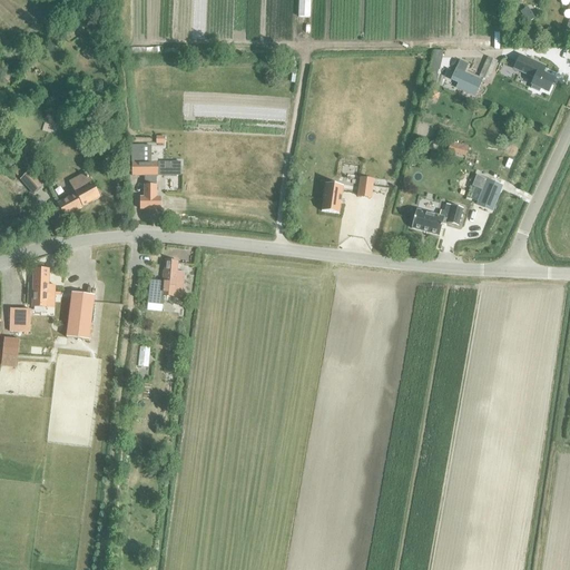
[(298,0),(298,18),(310,18),(310,0),(298,0)]
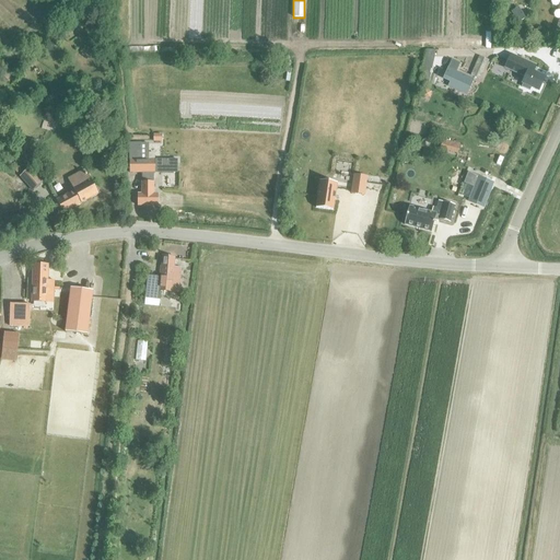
[(517,9),(511,12),(517,23),(524,19),(517,9)]
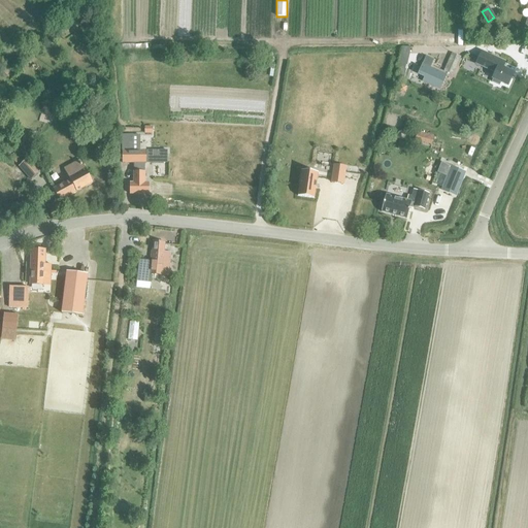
[(482,53),(475,65),(491,71),(492,70),(495,72),(492,79),(507,86),(513,74),(502,69),(504,63),(482,53)]
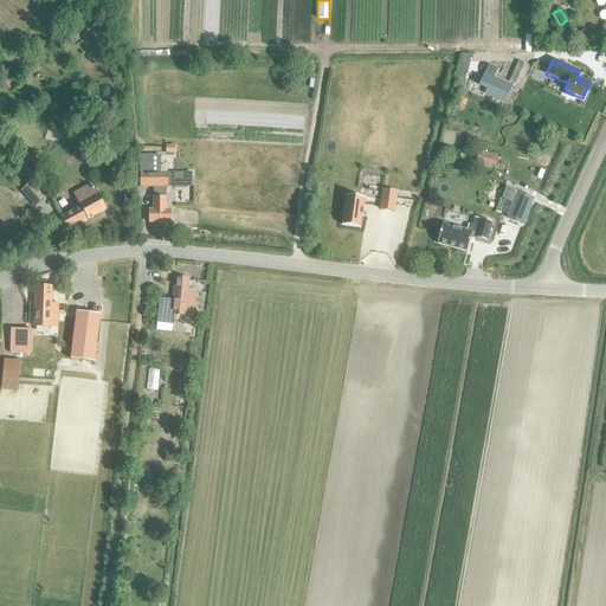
[(509,82),(520,86),(528,66),(517,62),(509,82)]
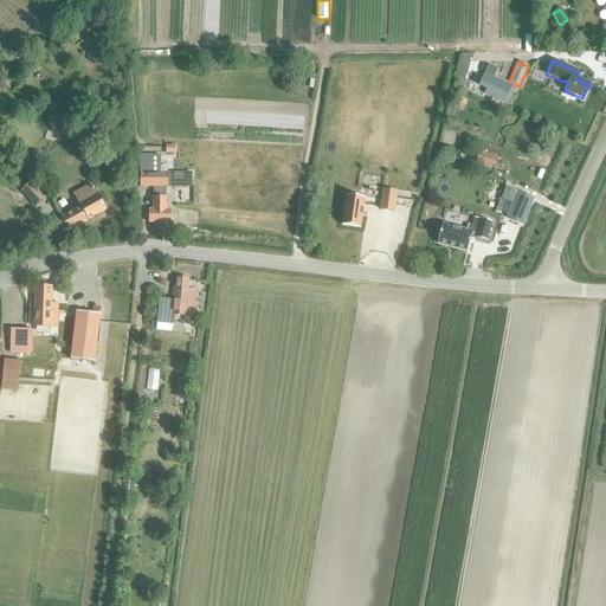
[(489,66),(479,85),(488,89),(485,95),(503,103),(510,86),(492,78),(496,70),(489,66)]
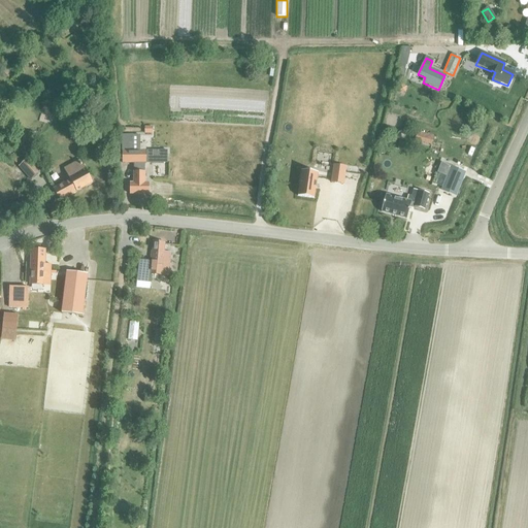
[(397,64),(395,74),(402,77),(404,70),(405,66),(397,64)]
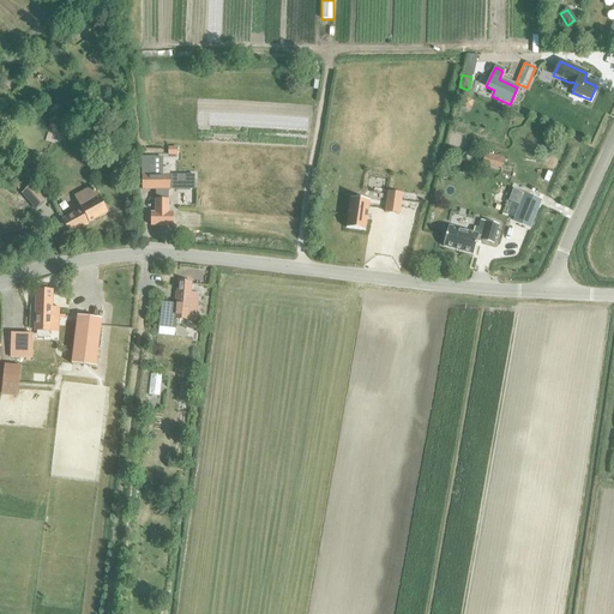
[(486,155),(483,164),(501,169),(504,160),(486,155)]
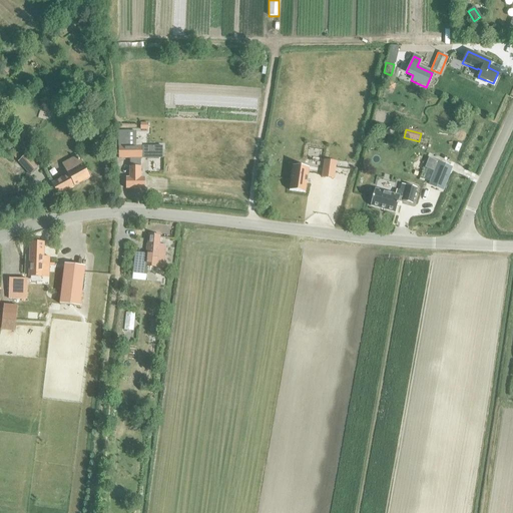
[(128,132),(118,131),(118,158),(129,158),(140,158),(151,158),(162,158),(162,147),(151,147),(136,147),(128,147),(128,132)]
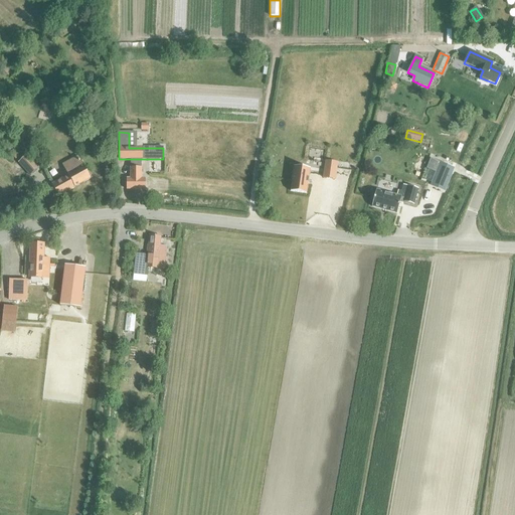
[(18,163),(29,176),(38,168),(27,155),(18,163)]
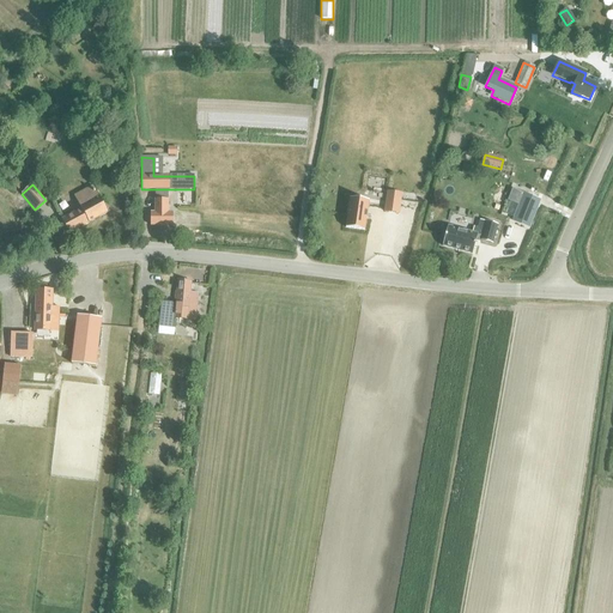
[(80,210),(61,220),(70,235),(108,213),(92,186),(73,196),(80,210)]
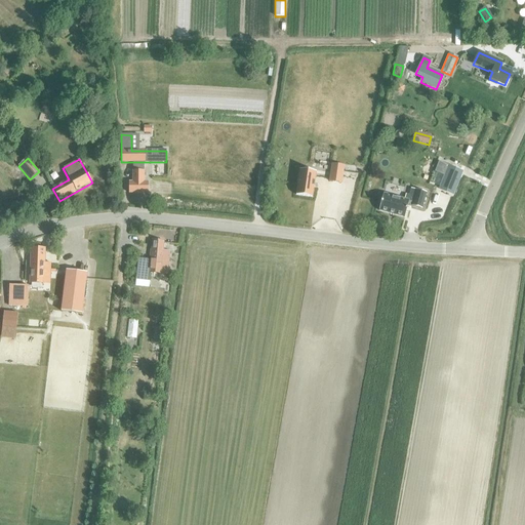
[(132,183),(128,183),(128,194),(148,194),(148,183),(144,183),(144,171),(144,162),(132,162),(132,171),(132,183)]
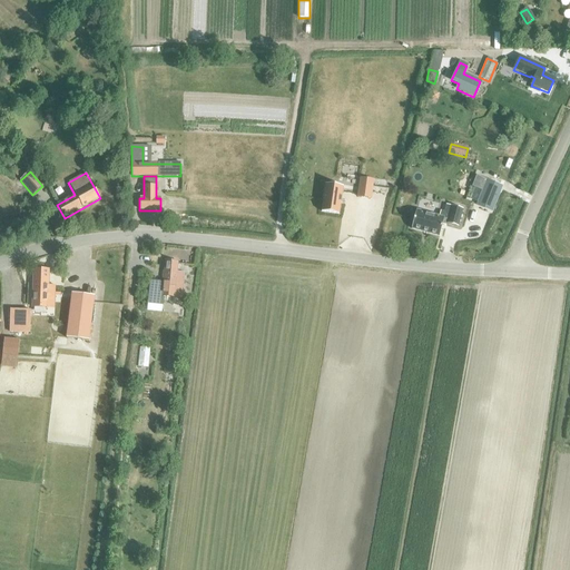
[(477,177),(473,186),(473,187),(483,190),(478,203),(477,206),(491,212),(501,187),(477,177)]
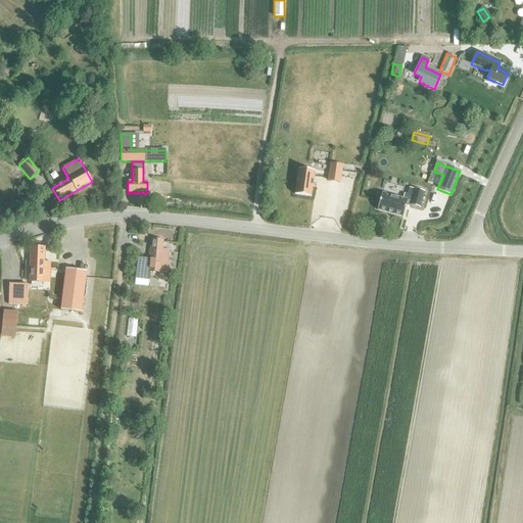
[(330,163),(328,180),(340,182),(342,165),(330,163)]
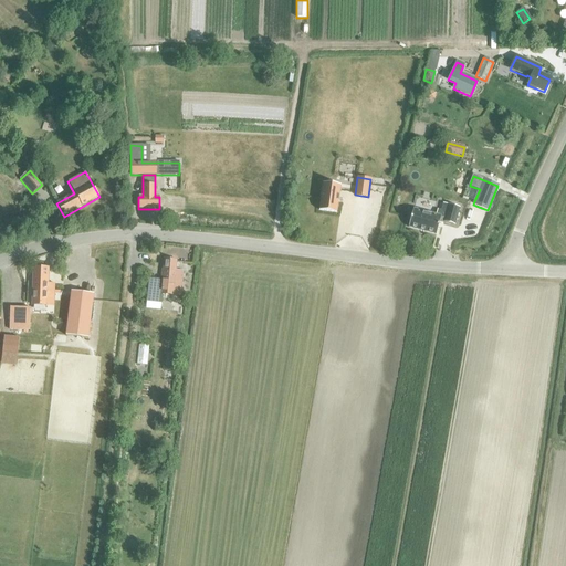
[(323,184),(320,209),(336,212),(341,186),(323,184)]
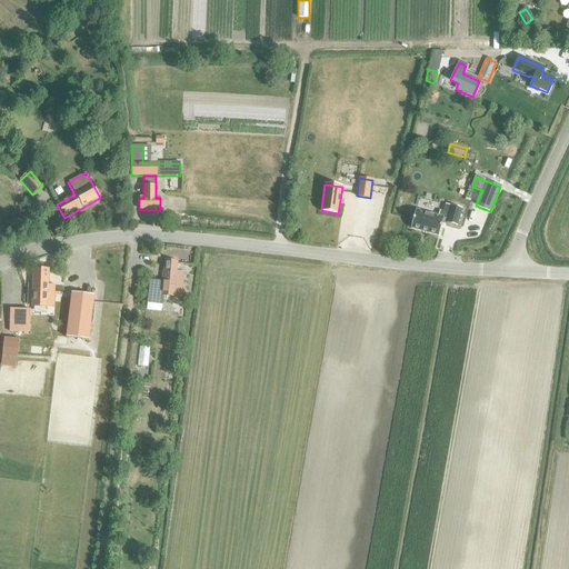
[(416,210),(410,229),(437,237),(440,221),(445,223),(456,227),(460,210),(449,207),(448,213),(440,211),(438,217),(416,210)]
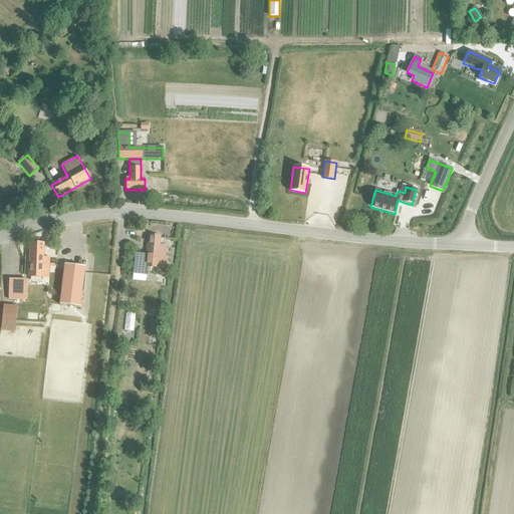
[(129,253),(126,273),(134,274),(145,275),(146,267),(164,269),(166,247),(159,246),(160,237),(150,236),(148,255),(136,254),(129,253)]
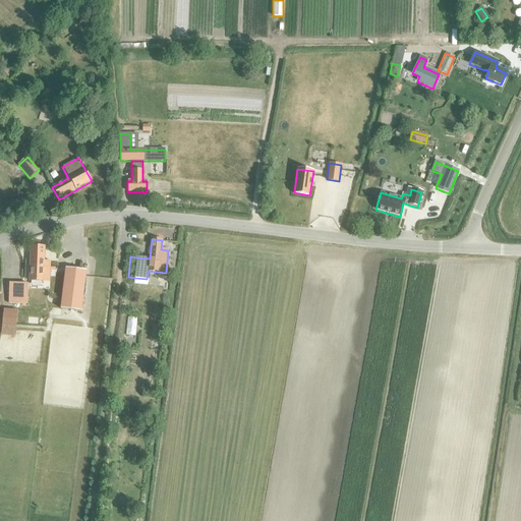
[(31,246),(30,281),(44,282),(44,273),(50,273),(51,262),(45,262),(45,247),(31,246)]
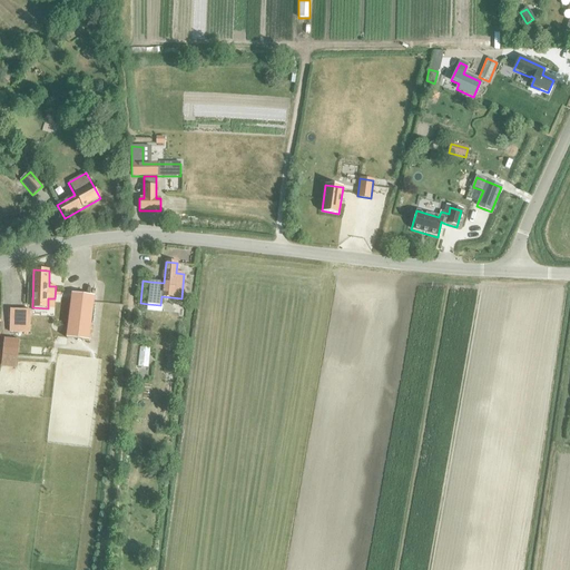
[(67,338),(89,341),(94,297),(71,294),(67,338)]
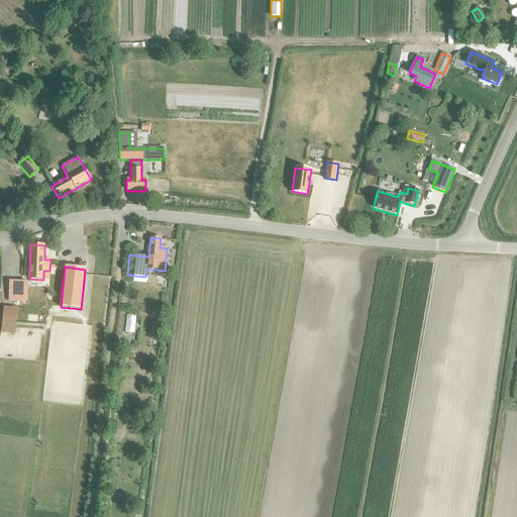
[(9,302),(27,302),(27,282),(9,281),(9,302)]
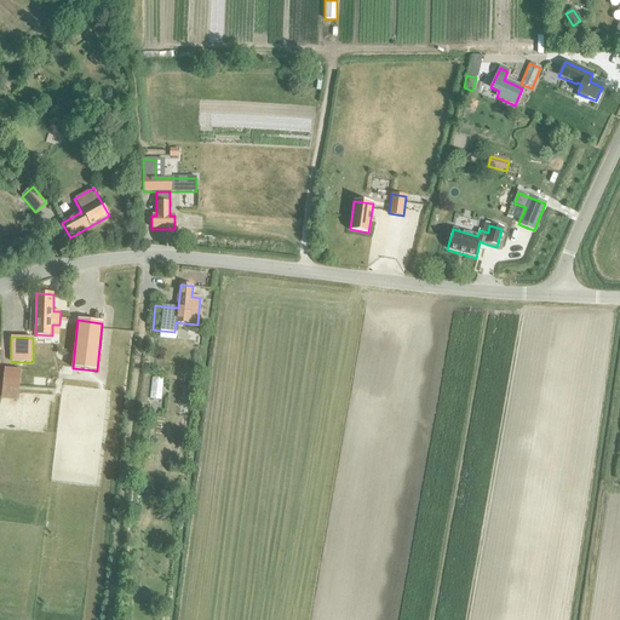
[(0,400),(17,402),(21,371),(5,369),(0,400)]
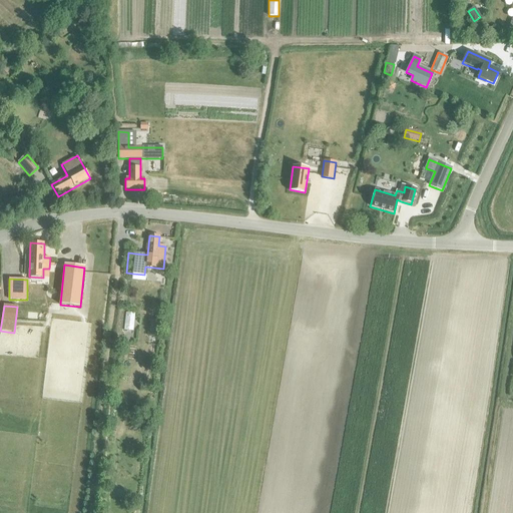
[(148,337),(157,338),(158,322),(150,321),(148,337)]
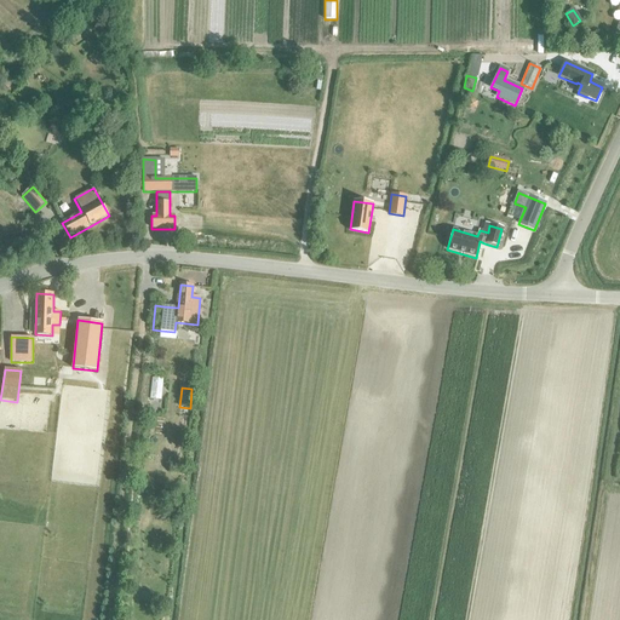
All buildings are outlined.
